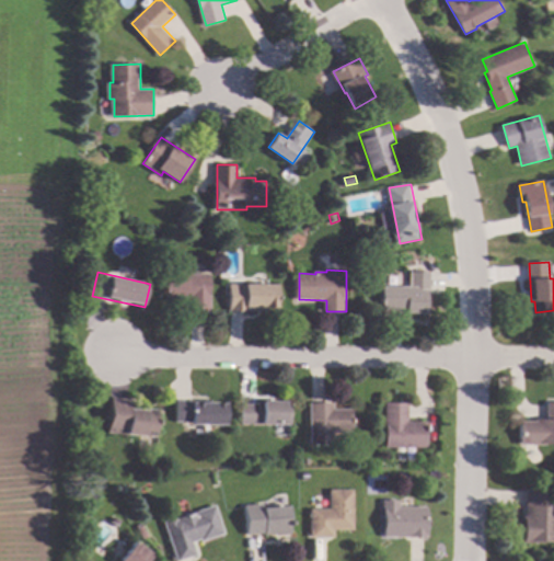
[(433,293),(429,293),(429,312),(401,312),(401,310),(384,310),(384,286),(413,286),(413,272),(434,272),(433,293)]
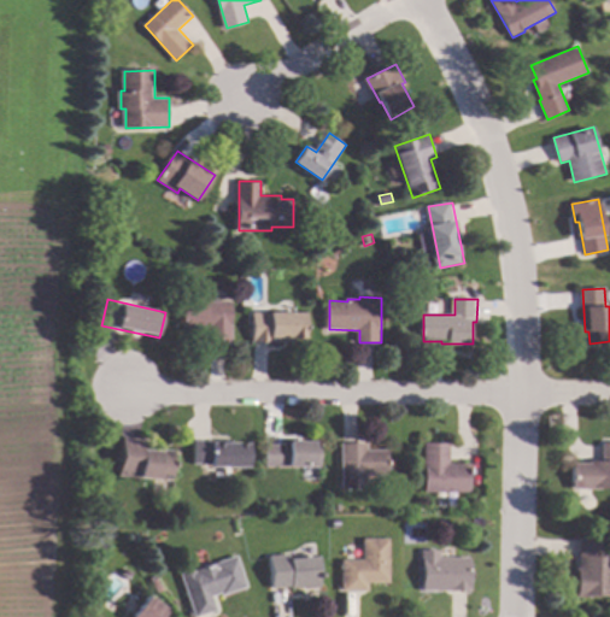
[(235,344),(212,342),(212,329),(186,329),(186,301),(236,301),(235,344)]
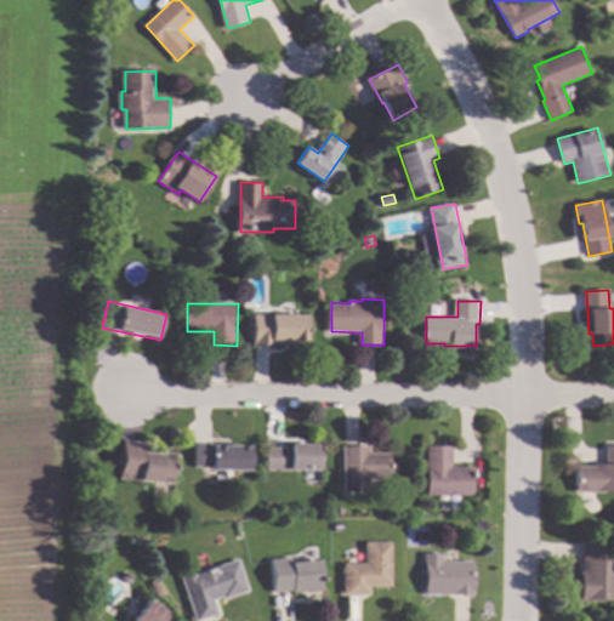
[(310,341),(297,340),(297,345),(257,343),(257,314),(310,314),(310,341)]
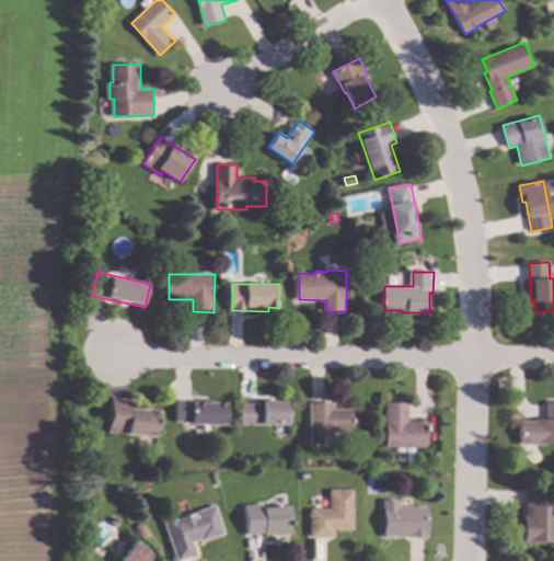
[(134,400),(133,407),(162,409),(159,437),(111,432),(115,398),(134,400)]
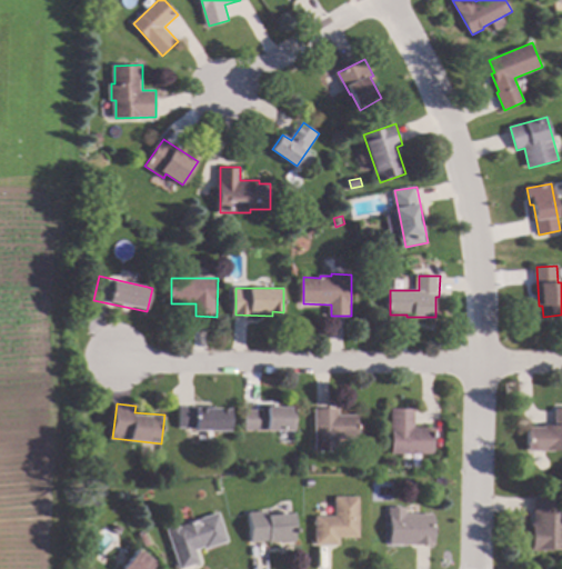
[(232,431),(181,430),(181,407),(232,407),(232,431)]
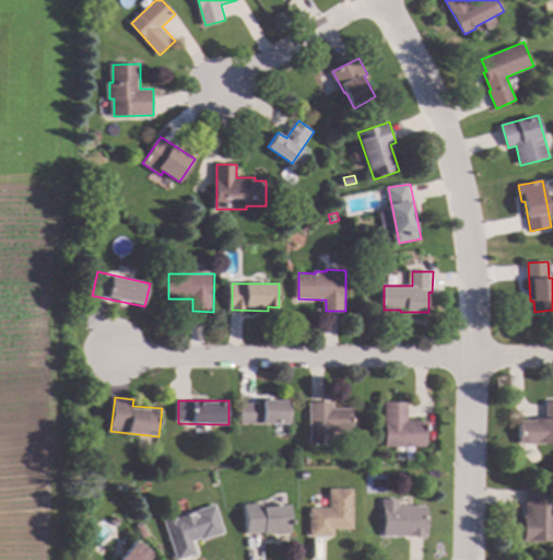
[(336,408),(354,408),(354,432),(336,432),(336,443),(313,443),(314,401),(336,401),(336,408)]
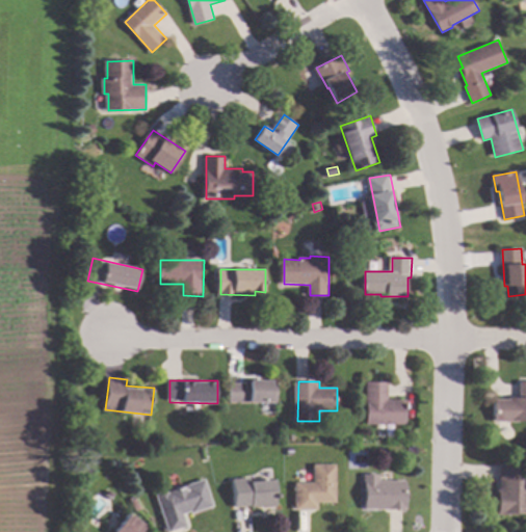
[(525,421),(497,422),(496,399),(511,399),(511,397),(522,397),(522,381),(525,381),(525,421)]
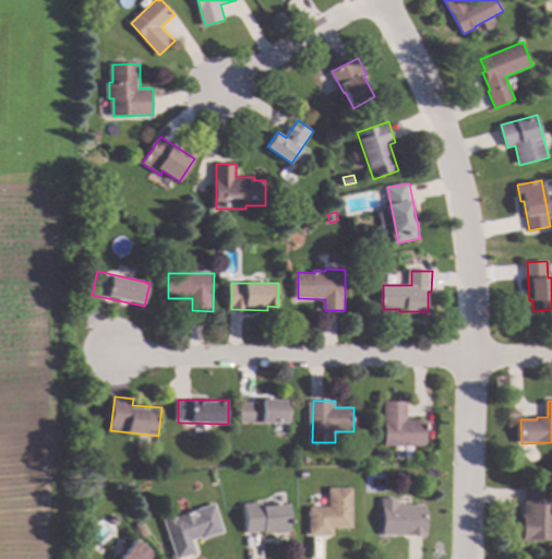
[(292,424),(242,423),(243,402),(258,402),(294,402),(292,424)]
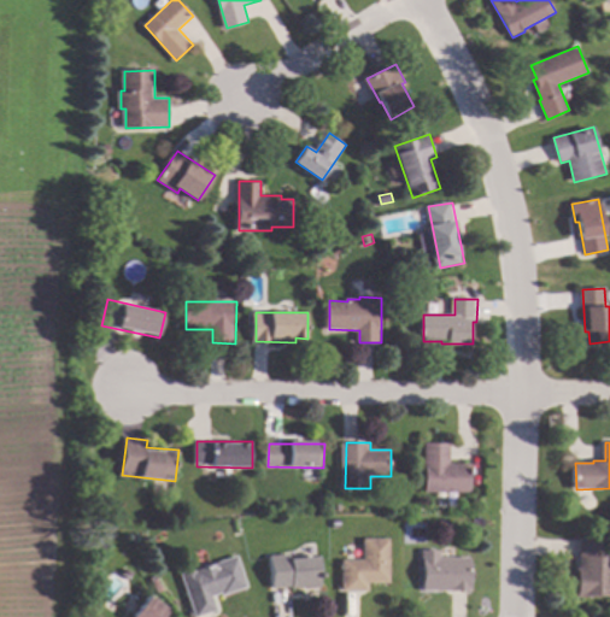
[(453,444),(452,464),(474,464),(474,492),(427,492),(428,444),(453,444)]
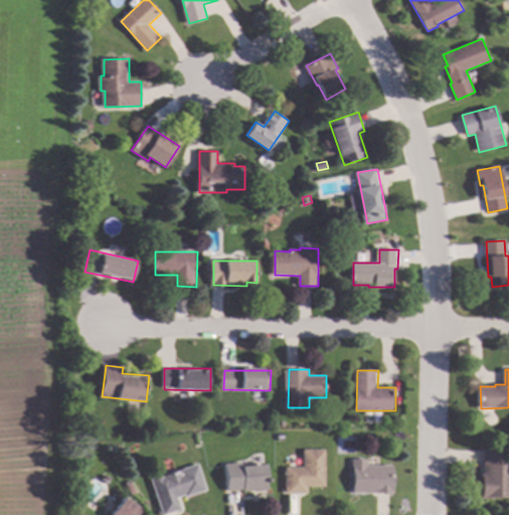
[(507,473),(508,473),(508,498),(484,498),(484,475),(486,475),(486,449),(506,449),(507,473)]
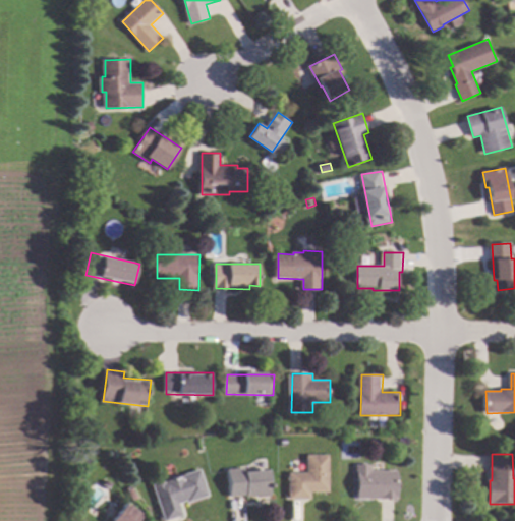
[(332,491),(313,491),(313,499),(292,499),(292,472),(309,472),(310,455),(332,455),(332,491)]
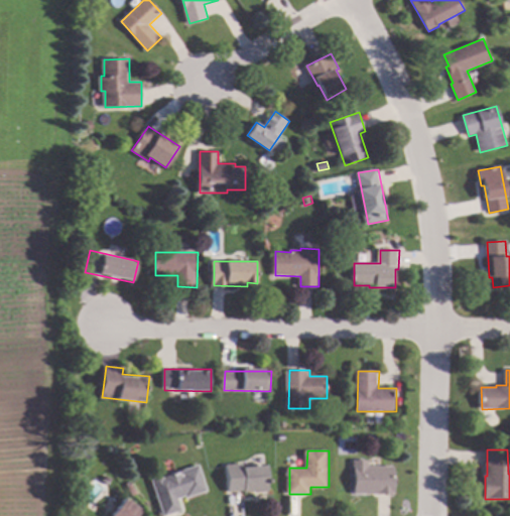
[(371,466),(396,466),(396,494),(356,494),(356,461),(371,461),(371,466)]
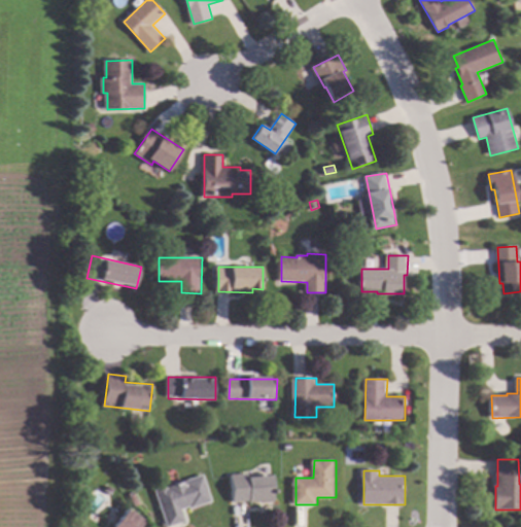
[(250,478),(274,476),(276,501),(263,502),(263,501),(251,502),(251,500),(235,502),(233,475),(250,473),(250,478)]
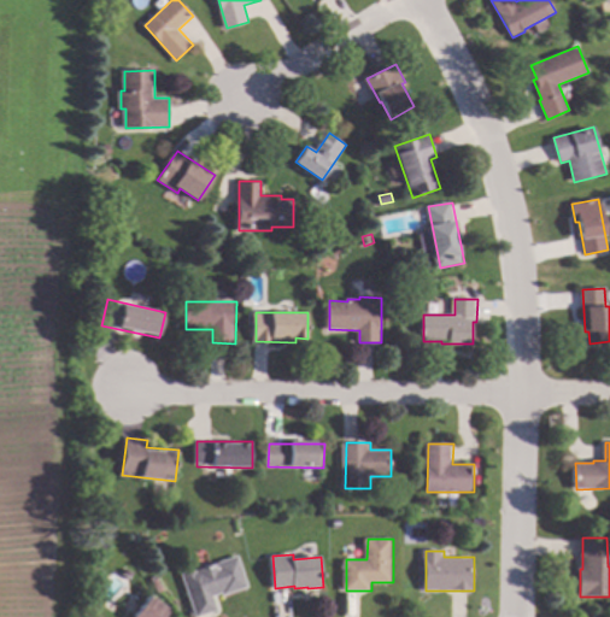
[(250,587),(226,595),(224,593),(215,595),(220,610),(198,616),(182,571),(197,566),(198,570),(240,556),(250,587)]
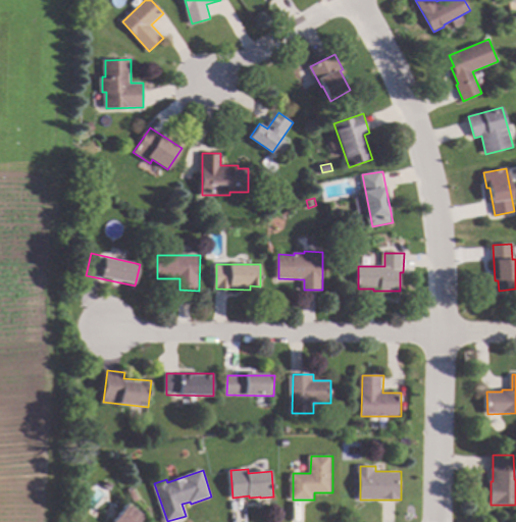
[(114,484),(111,489),(104,484),(108,479),(114,484)]
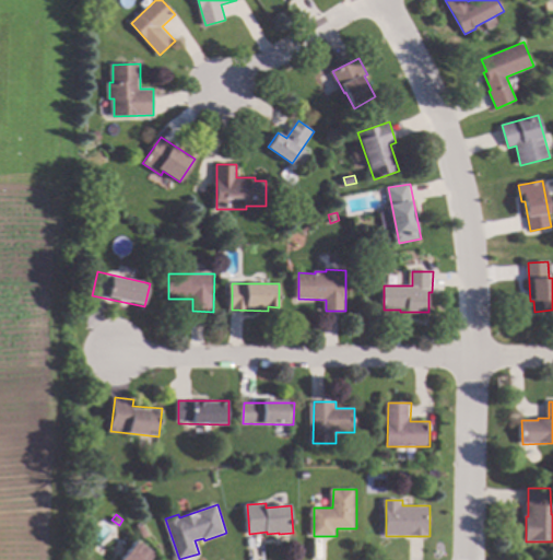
[(152,536),(145,538),(140,527),(145,524),(152,536)]
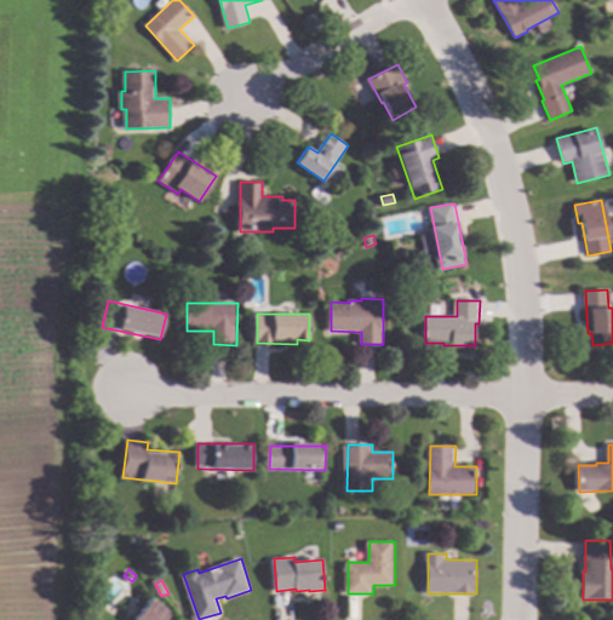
[(173,616),(170,619),(133,619),(148,598),(173,616)]
